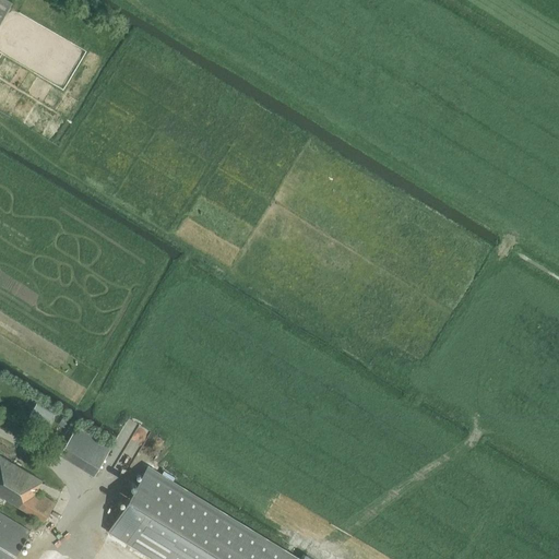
[(0,0),(0,21),(12,1),(11,0),(0,0)]
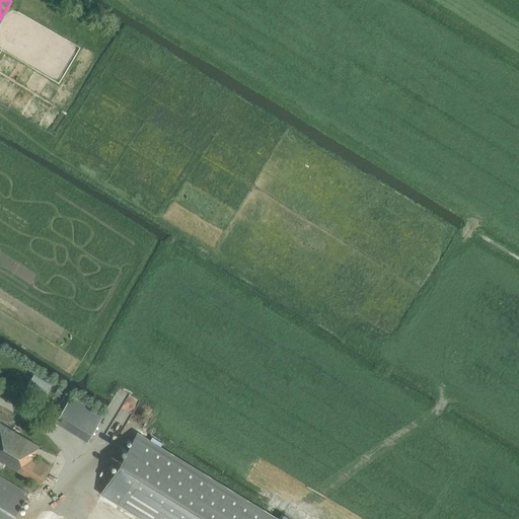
[(28,385),(25,389),(31,392),(33,388),(44,395),(51,384),(34,374),(27,385),(28,385)]
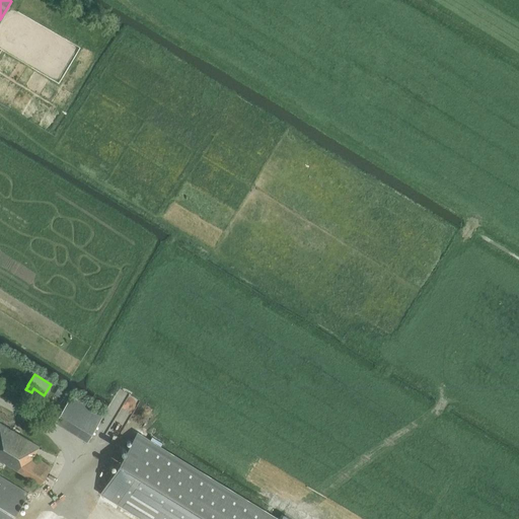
[(88,440),(102,415),(70,395),(56,421),(88,440)]
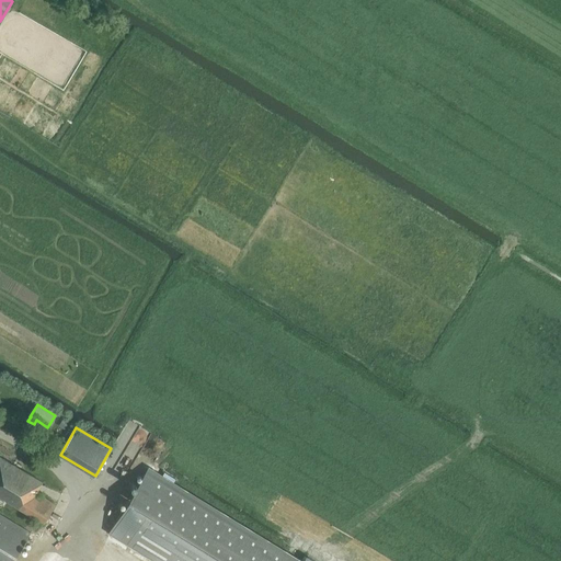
[(0,496),(44,523),(55,503),(36,492),(43,481),(0,455),(0,496)]
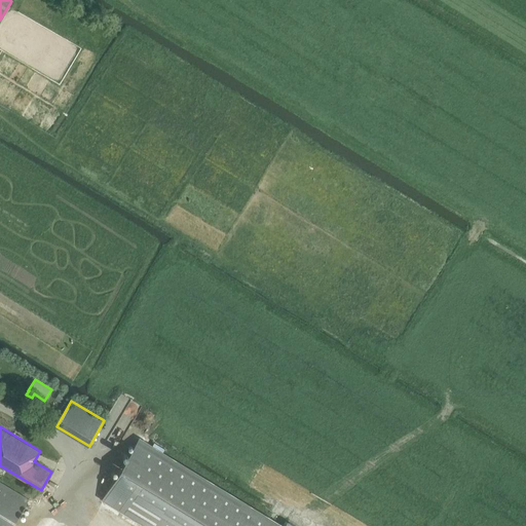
[(277,525),(141,441),(110,500),(151,525),(277,525)]
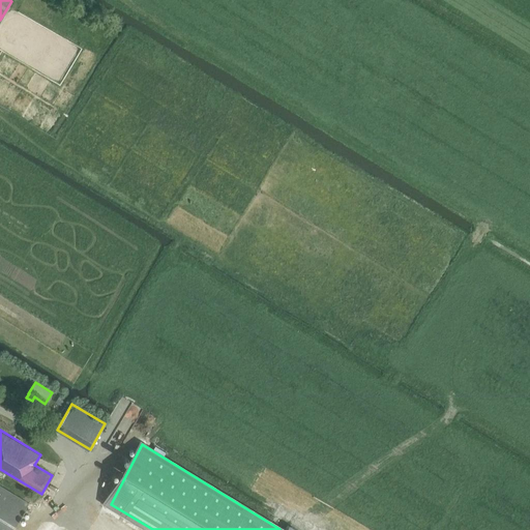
[(0,529),(11,529),(29,503),(0,484),(0,529)]
